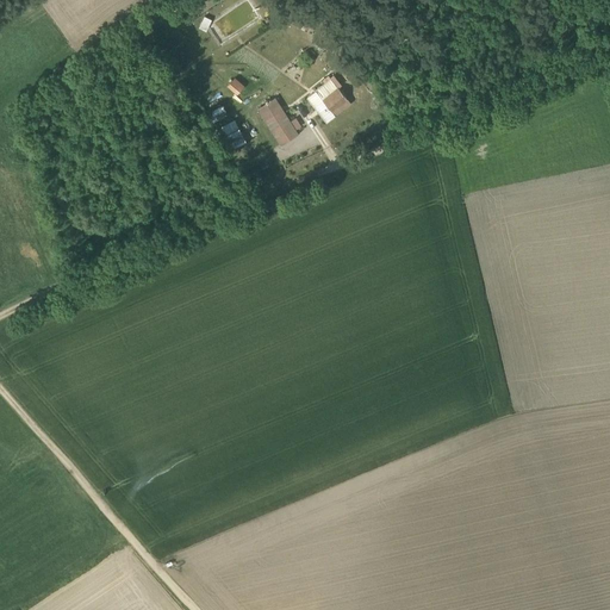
[(203,17),(198,29),(205,31),(211,20),(203,17)]
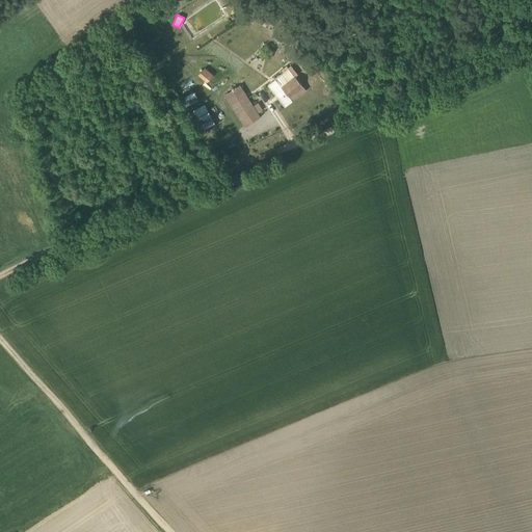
[(267,85),(285,107),(292,101),(304,90),(301,86),(294,77),(297,74),(290,65),(267,85)]
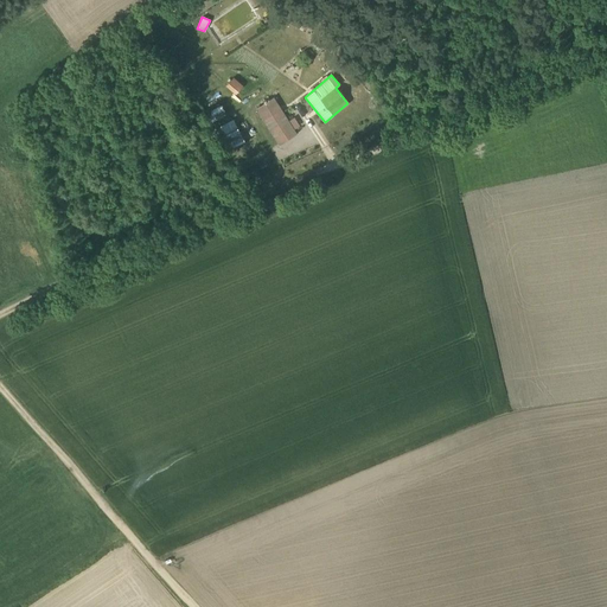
[(242,87),(232,78),(225,85),(235,95),(242,87)]
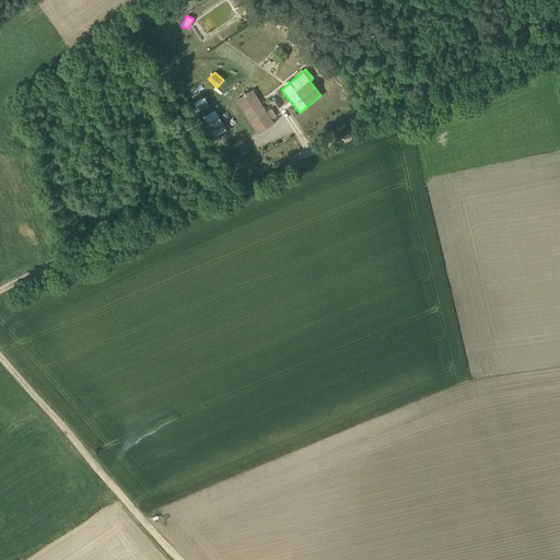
[(273,124),(252,90),(236,100),(257,133),(273,124)]
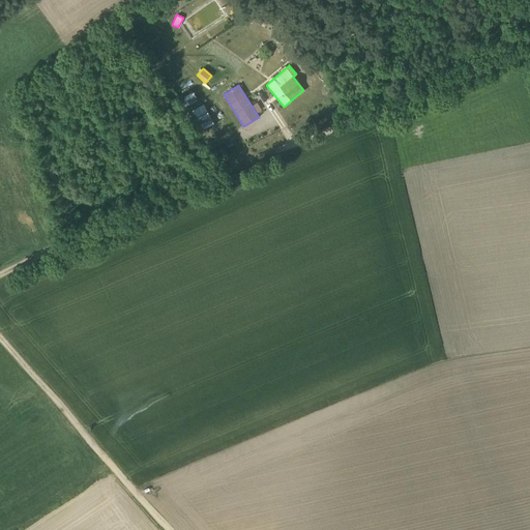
[(213,123),(203,104),(186,112),(190,119),(197,131),(213,123)]
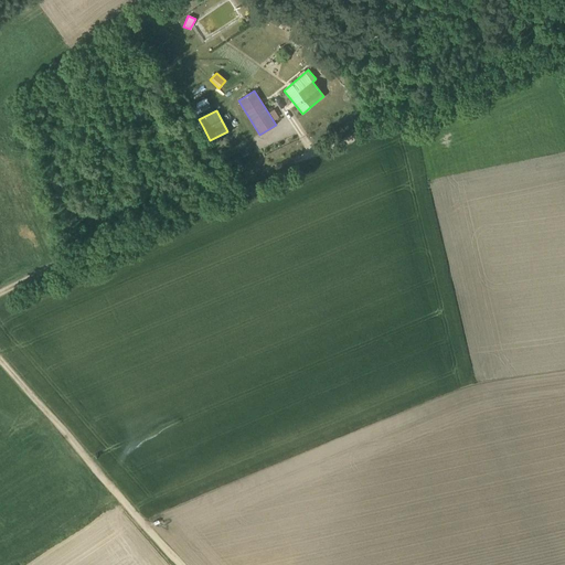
All buildings are outlined.
